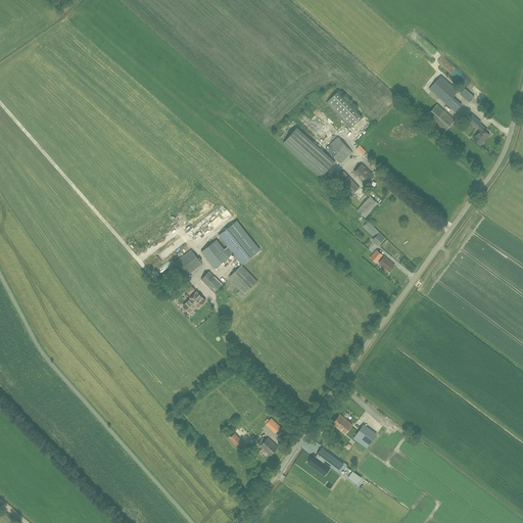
[(430,89),(440,98),(456,112),(462,105),(454,97),(459,91),(441,76),(430,89)]
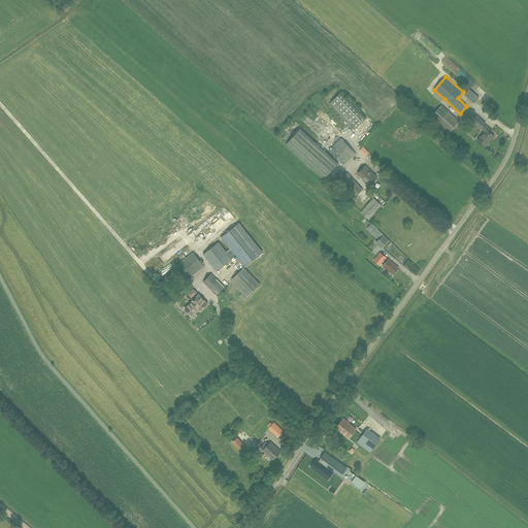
[(459,122),(442,105),(419,85),(413,92),(435,112),(431,118),(449,133),(459,122)]
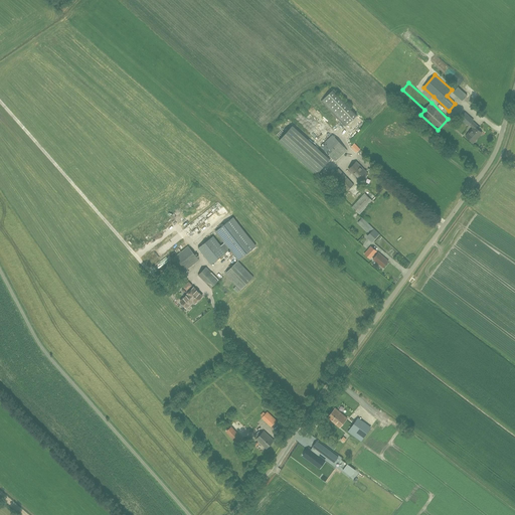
[(466,83),(463,89),(470,93),(473,89),(466,83)]
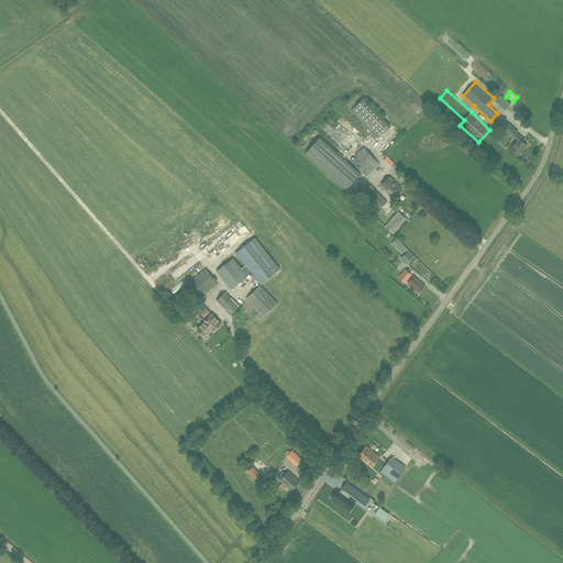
[(495,101),(500,106),(506,110),(511,105),(500,96),(495,101)]
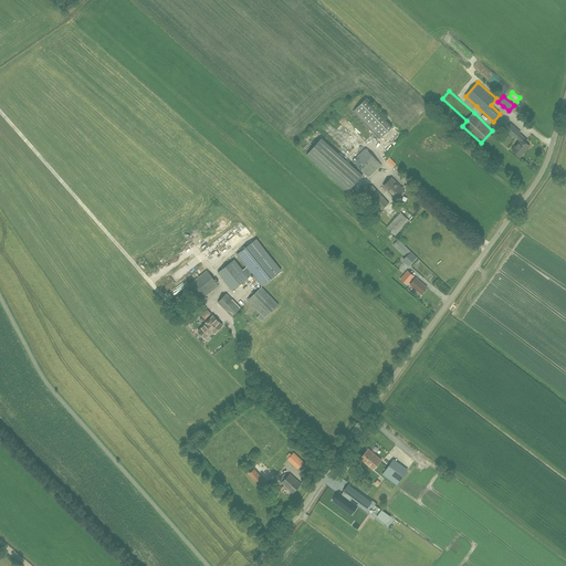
[(392,127),(373,106),(366,100),(354,112),(380,139),(392,127)]
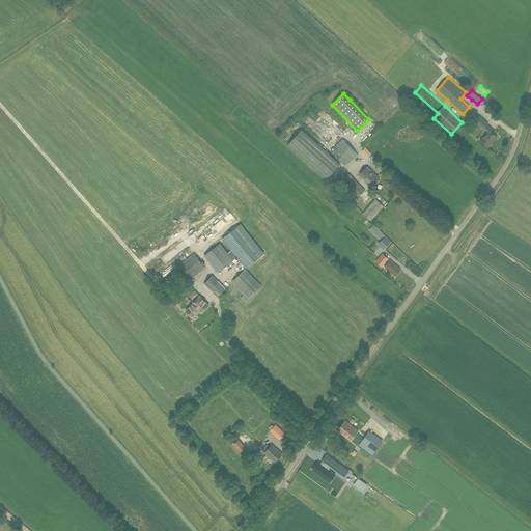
[(483,130),(484,129),(487,126),(488,124),(480,116),(475,121),(483,130)]
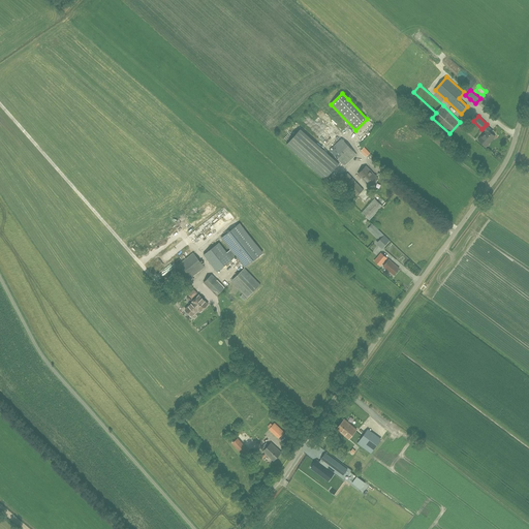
[(329,133),(320,125),(317,128),(332,143),(338,136),(335,133),(333,135),(330,132),(329,133)]
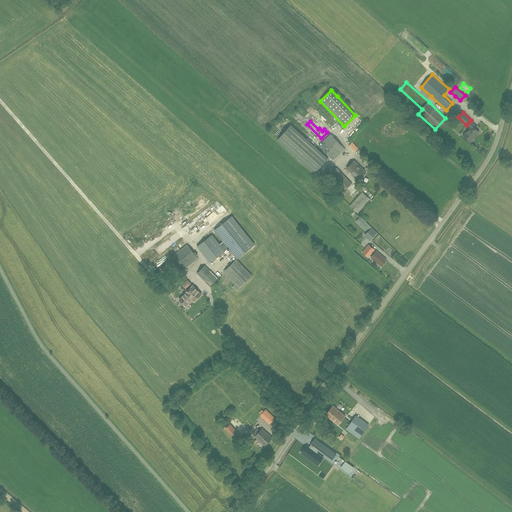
[(476,126),(470,121),(467,124),(471,127),(464,136),(471,142),(480,132),(476,128),(477,127),(476,126)]
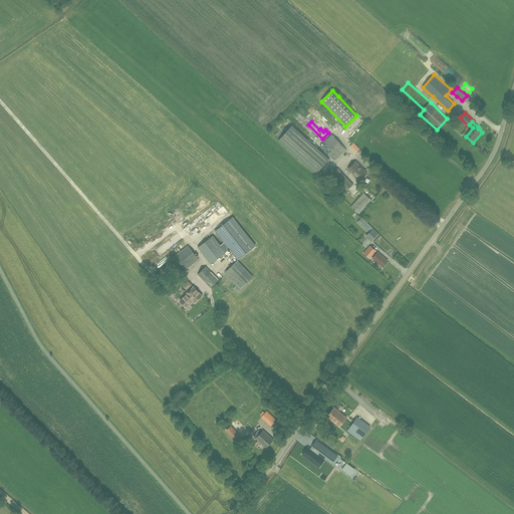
[(279,140),(316,174),(329,159),(292,124),(279,140)]
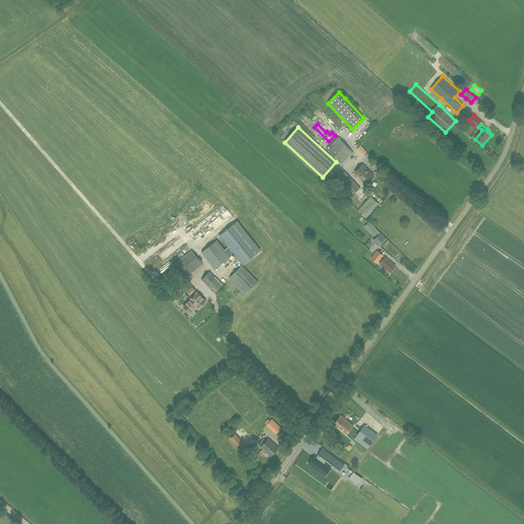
[(353,153),(339,137),(326,148),(341,164),(353,153)]
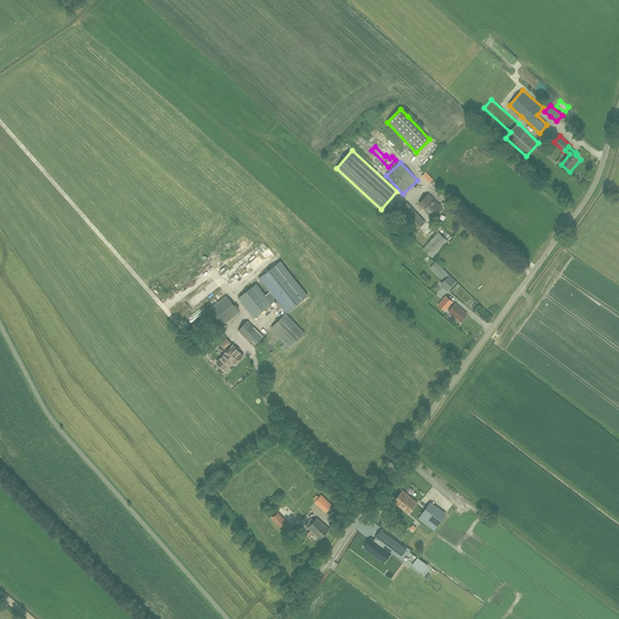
[(422,177),(429,184),(434,179),(427,172),(422,177)]
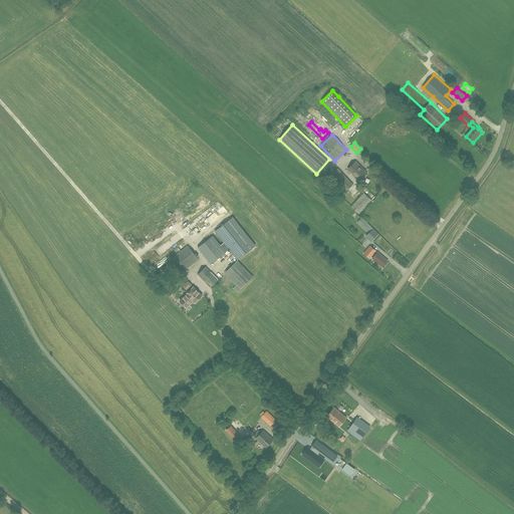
[(359,181),(367,174),(355,162),(348,169),(359,181)]
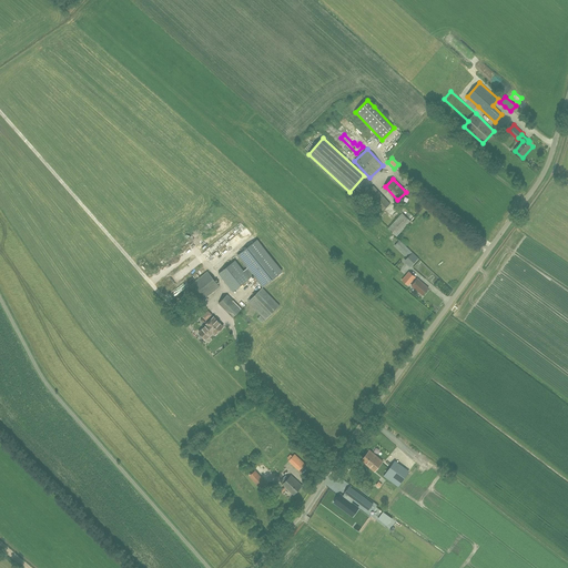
[(382,212),(391,204),(374,186),(365,194),(382,212)]
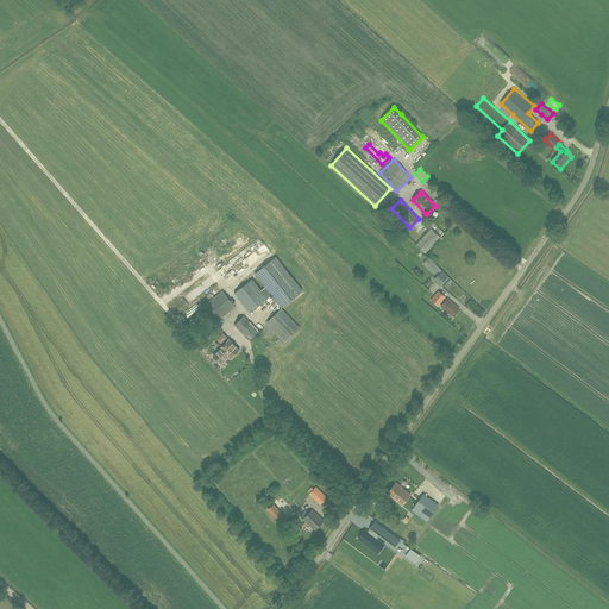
[(426,253),(440,237),(432,228),(416,245),(426,253)]
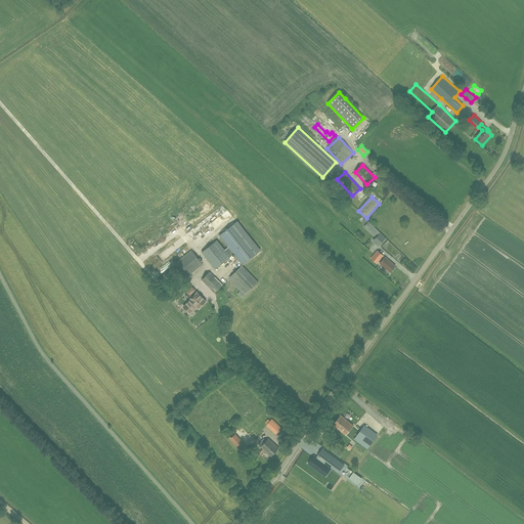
[(204,229),(213,221),(210,217),(200,224),(204,229)]
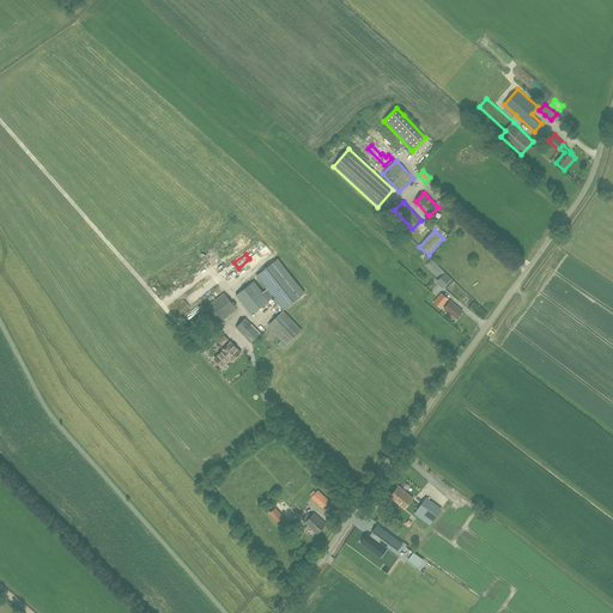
[(268,289),(262,293),(254,283),(236,296),(252,315),(274,297),(284,310),(304,293),(278,260),(258,275),(268,289)]
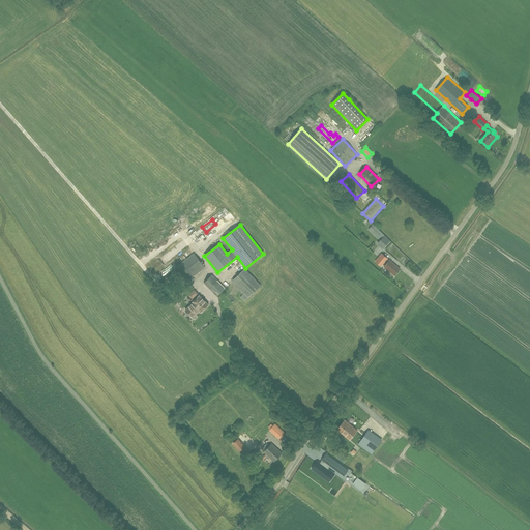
[(383,249),(391,241),(374,225),(369,229),(380,240),(377,243),(383,249)]
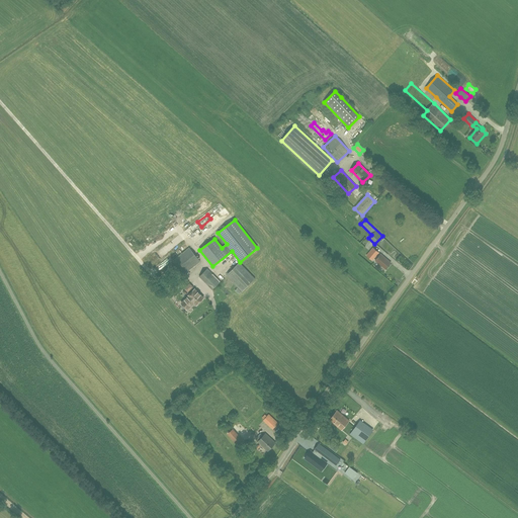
[(184,274),(200,261),(189,248),(173,261),(184,274)]
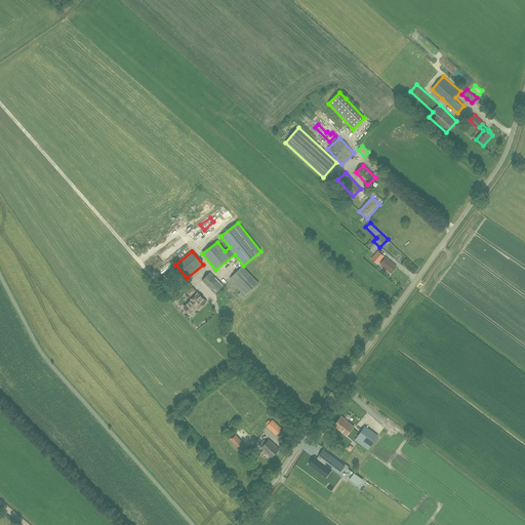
[(378,265),(385,256),(378,251),(372,259),(378,265)]
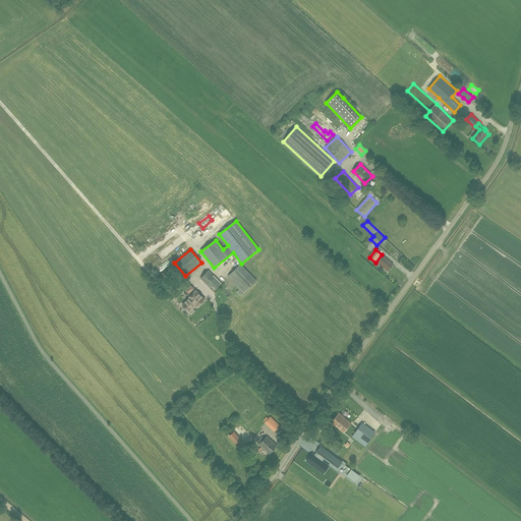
[(388,271),(394,265),(383,255),(378,263),(388,271)]
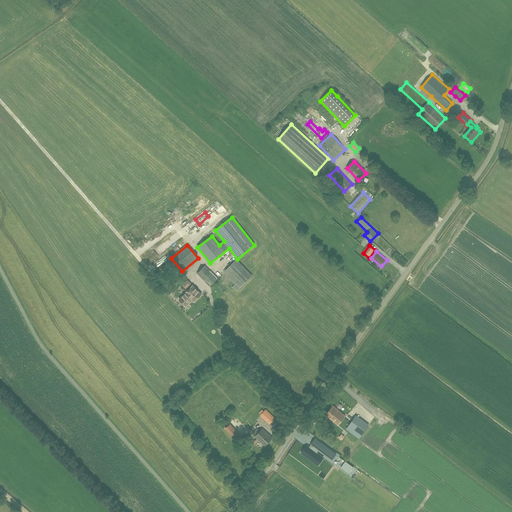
[(239,288),(252,276),(237,260),(224,272),(239,288)]
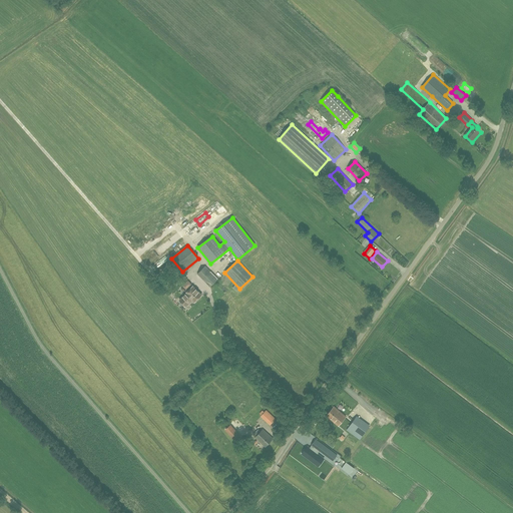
[(210,287),(218,279),(205,267),(198,275),(210,287)]
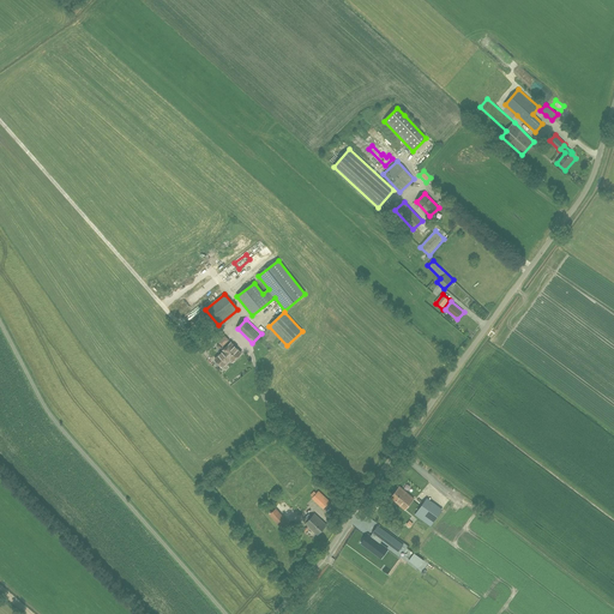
[(224,351),(223,353),(216,360),(223,367),(230,360),(233,362),(242,354),(232,343),(224,350),(224,351)]
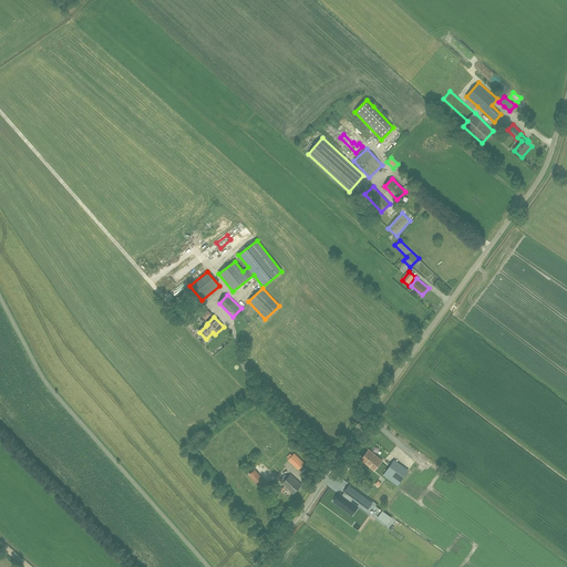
[(367,463),(369,465),(370,466),(374,471),(382,461),(369,450),(361,460),(367,464),(367,463)]
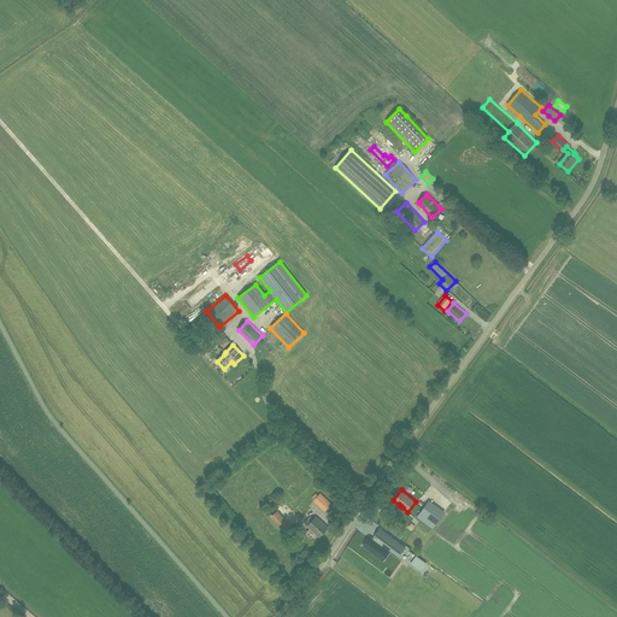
[(452,504),(475,518),(481,509),(459,494),(452,504)]
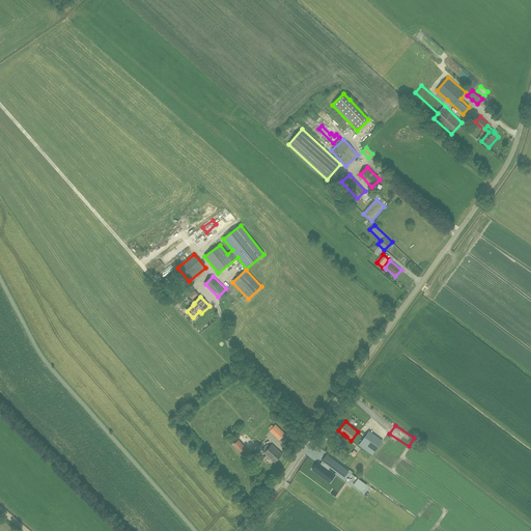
[(284,435),(275,426),(271,430),(280,440),(284,435)]
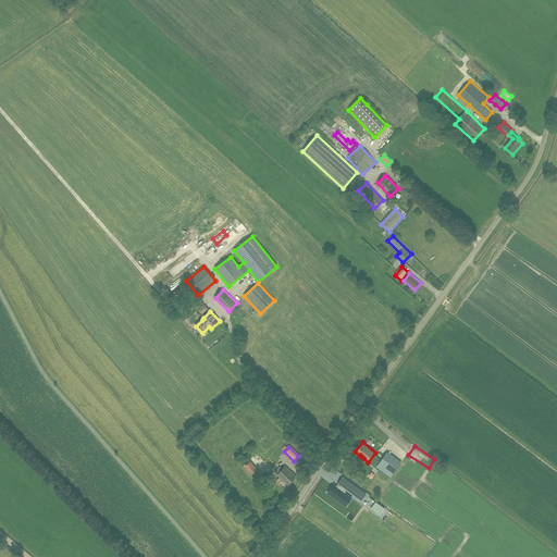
[(384,456),(379,465),(392,474),(398,466),(384,456)]
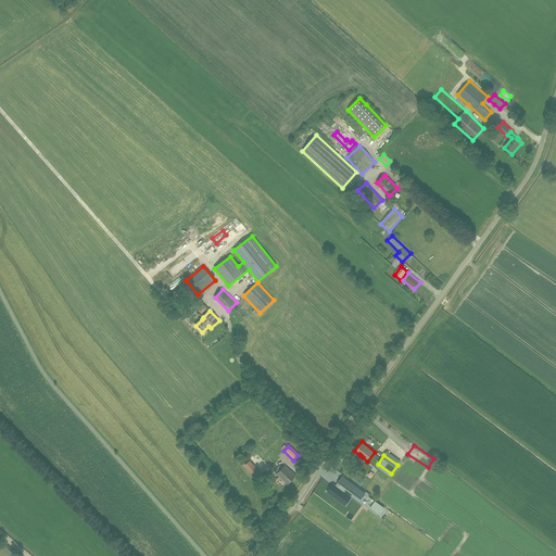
[(256,478),(262,474),(251,462),(245,466),(256,478)]
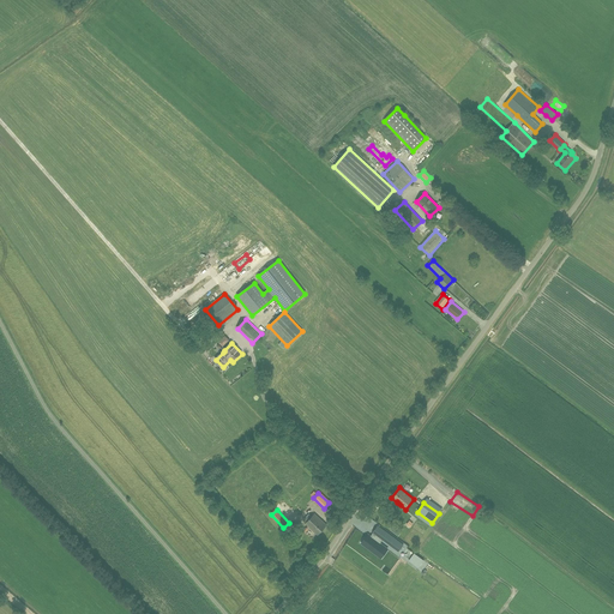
[(477,513),(475,516),(489,529),(492,527),(477,513)]
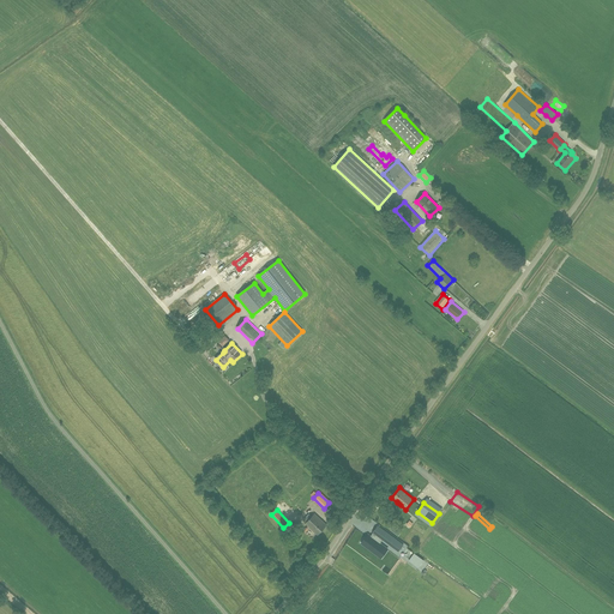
[(318,535),(327,525),(315,515),(306,524),(318,535)]
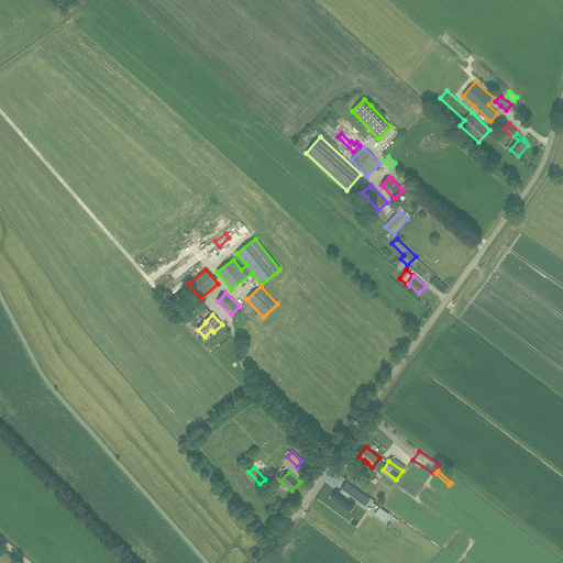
[(351,500),(348,498),(351,495),(365,506),(370,499),(352,486),(346,493),(343,490),(342,494),(340,492),(338,490),(331,498),(345,508),(351,500)]
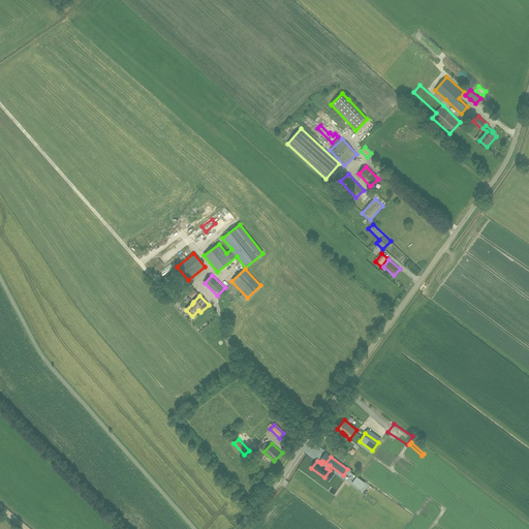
[(356,477),(352,484),(361,489),(365,483),(356,477)]
